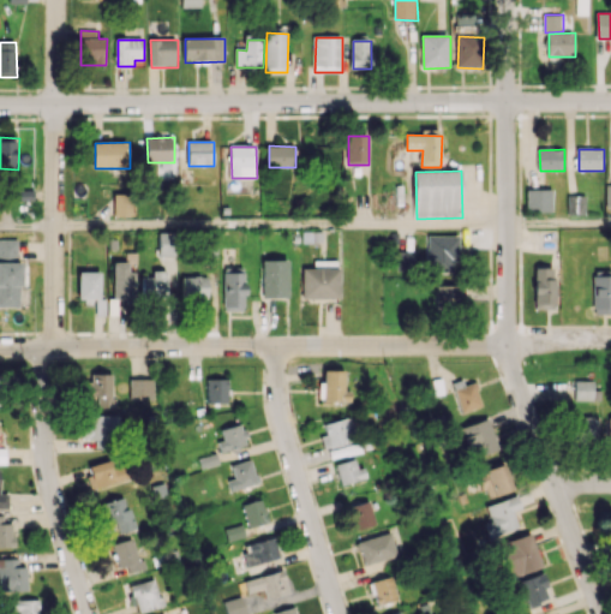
[(553,213),(555,191),(528,190),(528,213),(553,213)]
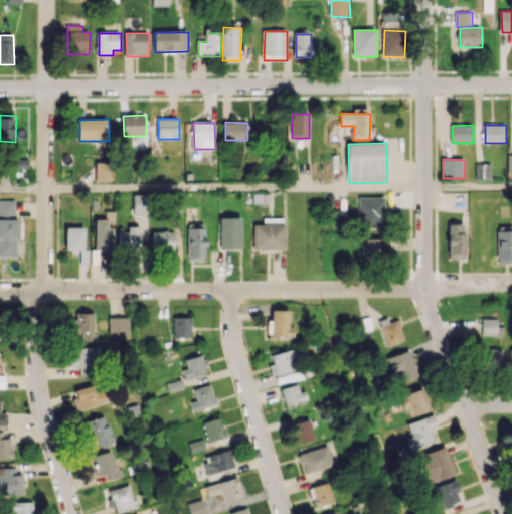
[(98,181),(116,181),(115,163),(97,163),(98,181)]
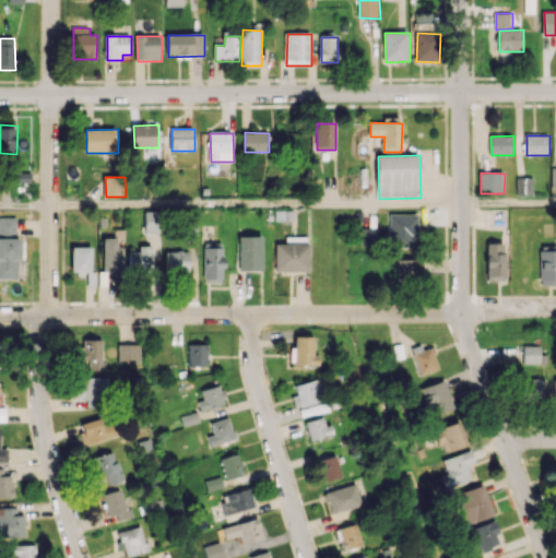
[(519,197),(535,196),(535,178),(519,178),(519,197)]
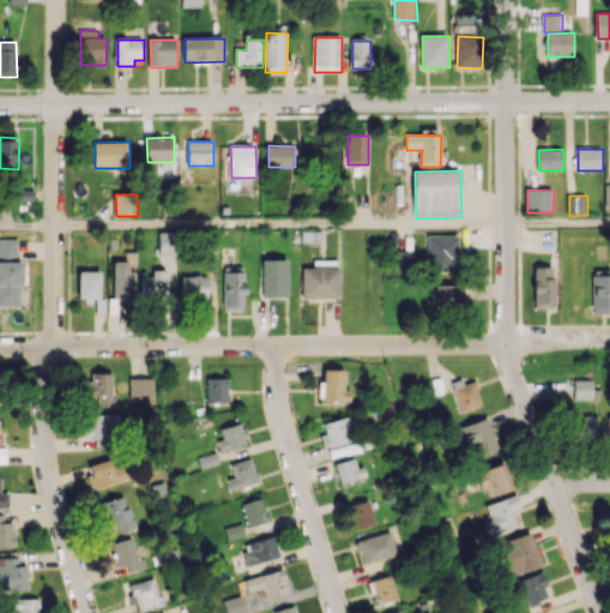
[(161,256),(176,256),(176,233),(161,233),(161,256)]
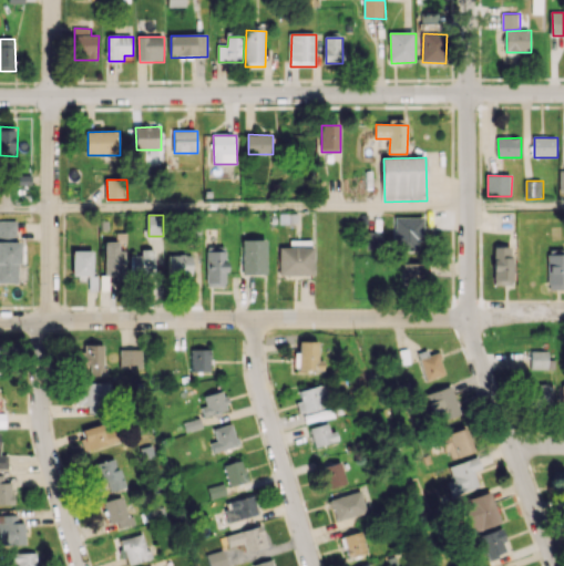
[(398,217),(397,249),(423,250),(424,218),(398,217)]
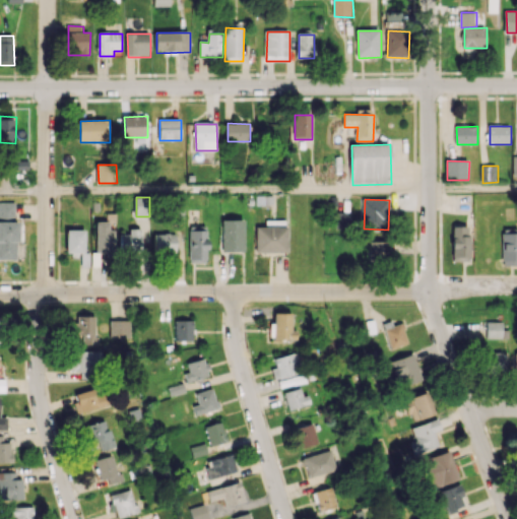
[(0,210),(0,216),(17,217),(17,203),(0,203),(0,210)]
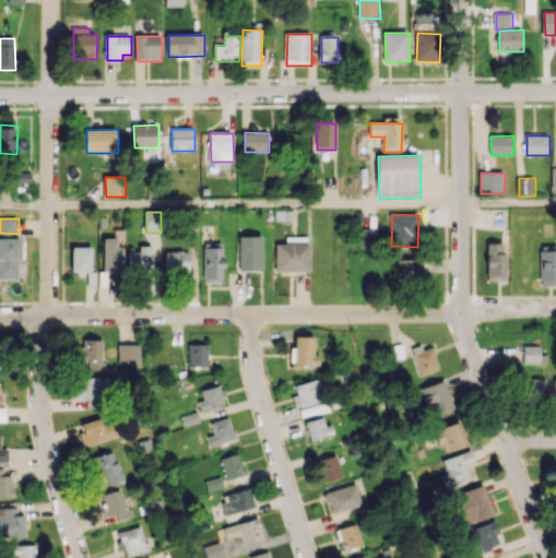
[(364,248),(379,247),(378,229),(364,229),(364,248)]
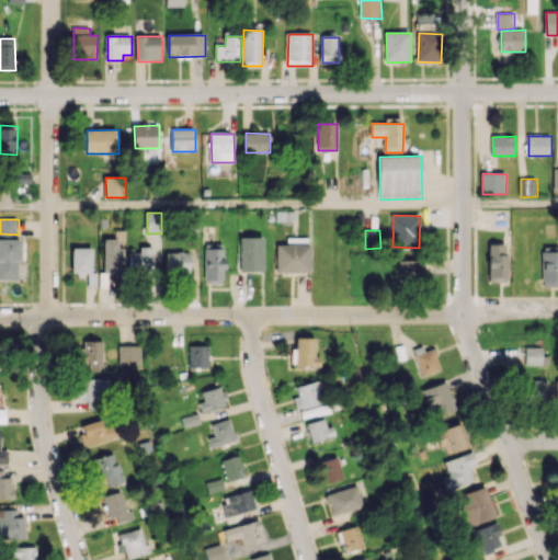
[(116,231),(116,239),(104,240),(105,273),(127,273),(125,231),(116,231)]
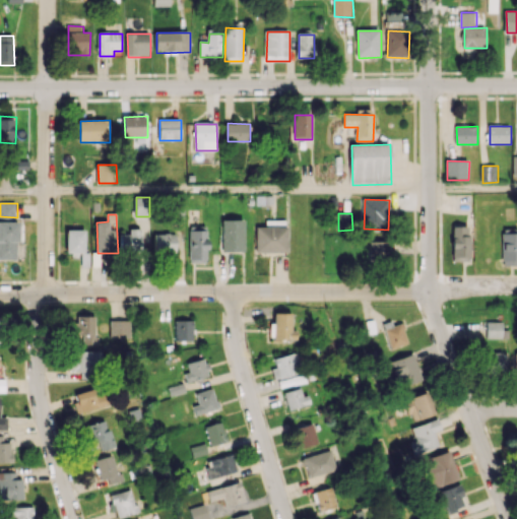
[(246,252),(245,220),(223,220),(224,252),(246,252)]
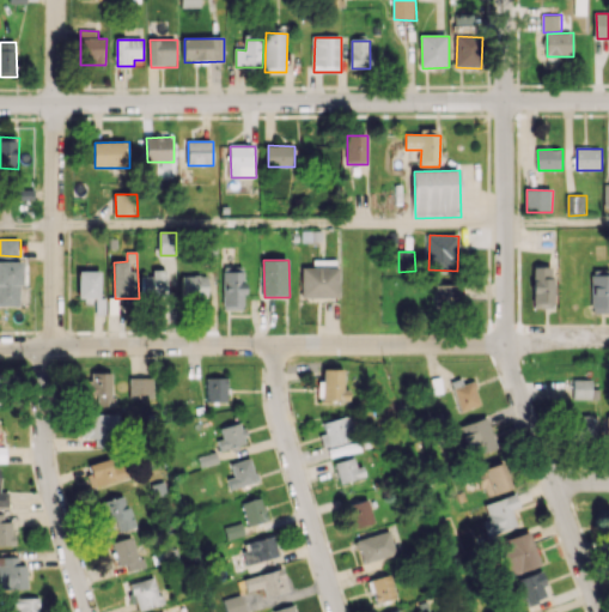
[(303,268),(304,298),(340,298),(340,260),(316,261),(316,268),(303,268)]
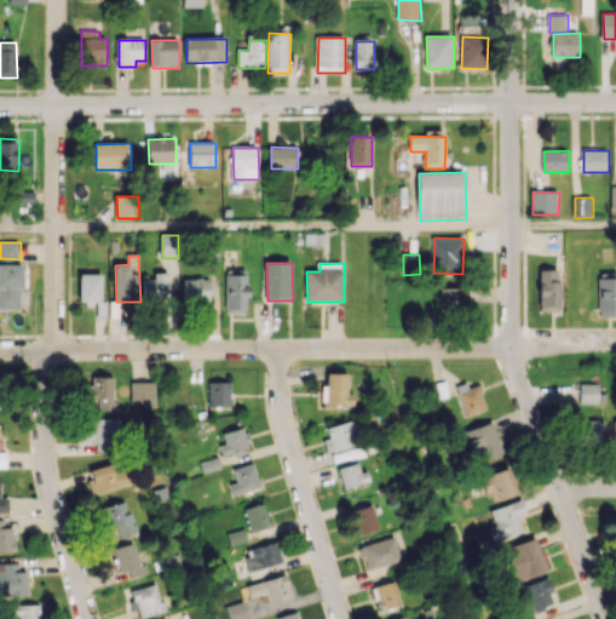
[(0,310),(22,310),(23,265),(0,264),(0,310)]
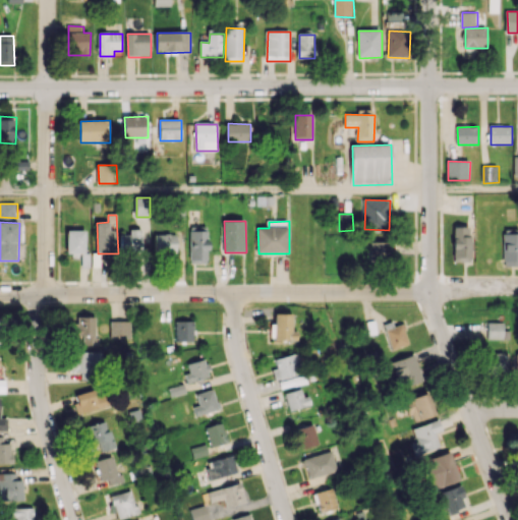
[(209,227),(191,227),(191,264),(209,265),(209,227)]
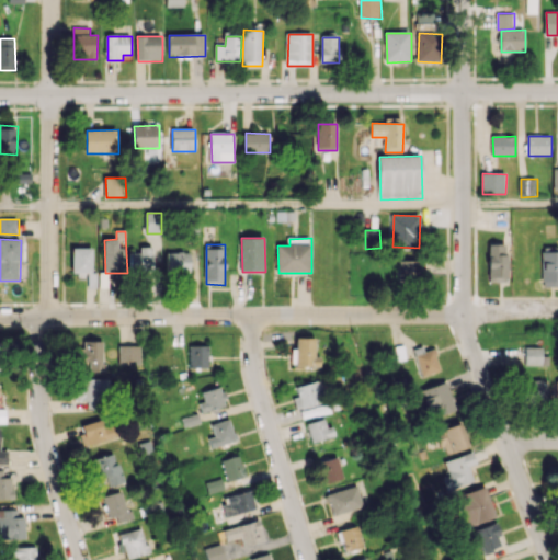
[(490,282),(510,282),(508,244),(489,246),(490,282)]
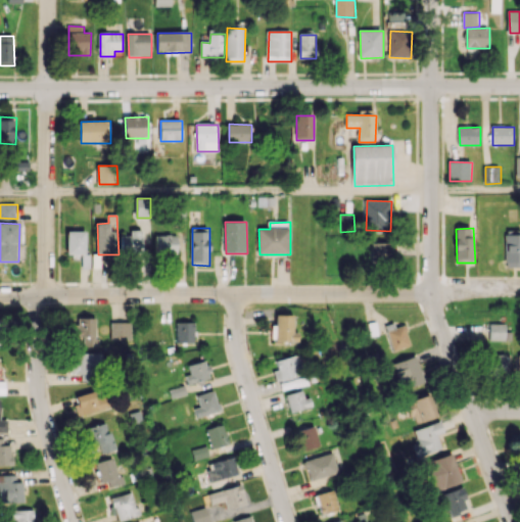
[(122,254),(143,254),(143,231),(132,231),(132,236),(122,236),(122,254)]
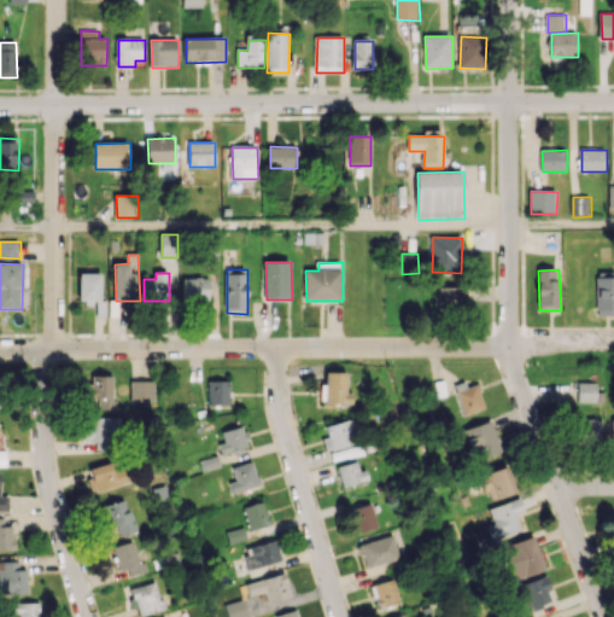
[(103,274),(81,274),(81,303),(104,303),(103,274)]
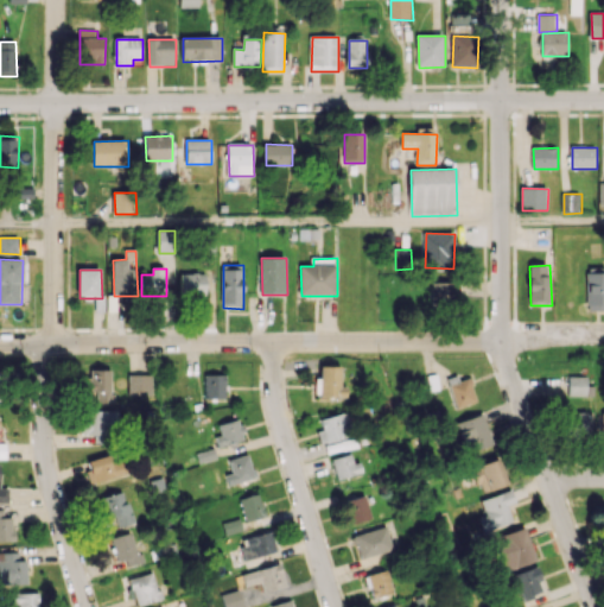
[(603,272),(589,273),(589,311),(603,310),(603,272)]
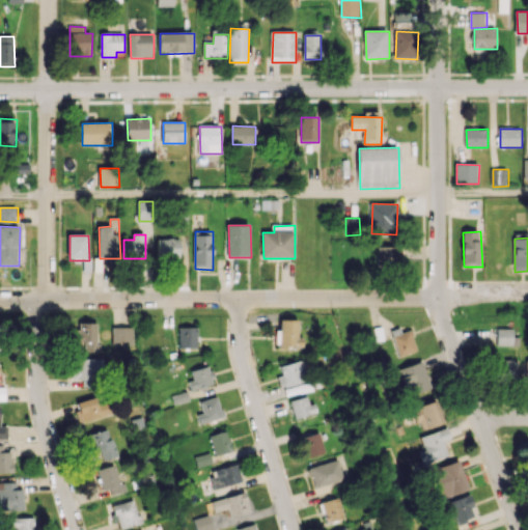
[(181,258),(181,239),(159,239),(159,259),(181,258)]
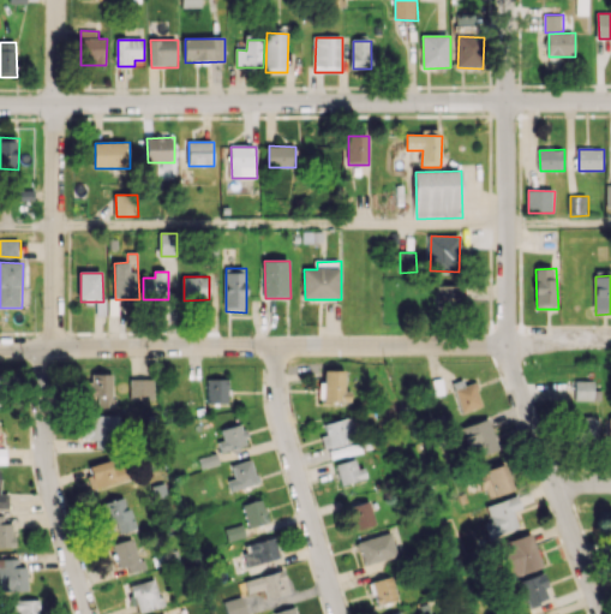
[(461,286),(438,286),(438,308),(461,308),(461,286)]
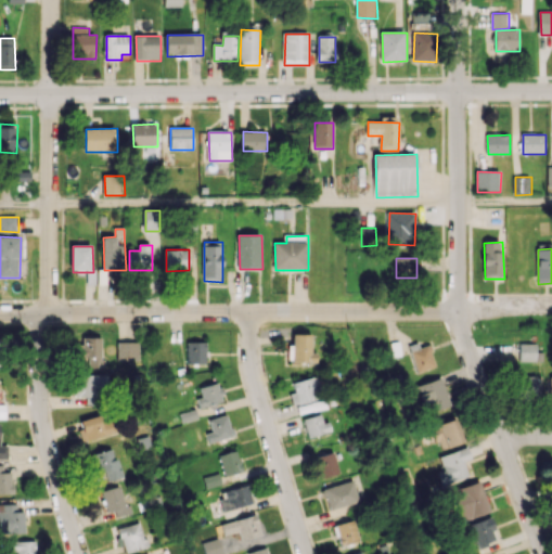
[(312,353),(312,334),(294,334),(294,346),(290,346),(290,362),(318,363),(318,353),(312,353)]
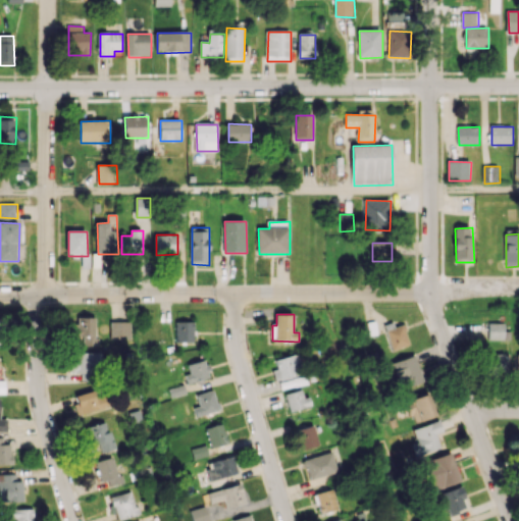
[(98,317),(79,318),(80,347),(98,347),(98,317)]
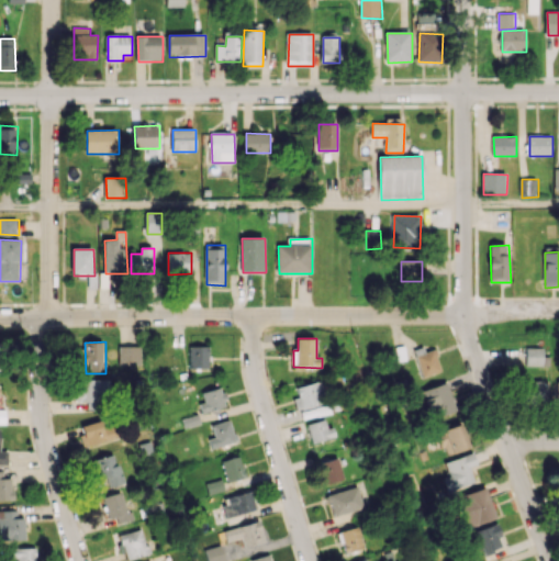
[(143,366),(142,347),(121,347),(121,366),(143,366)]
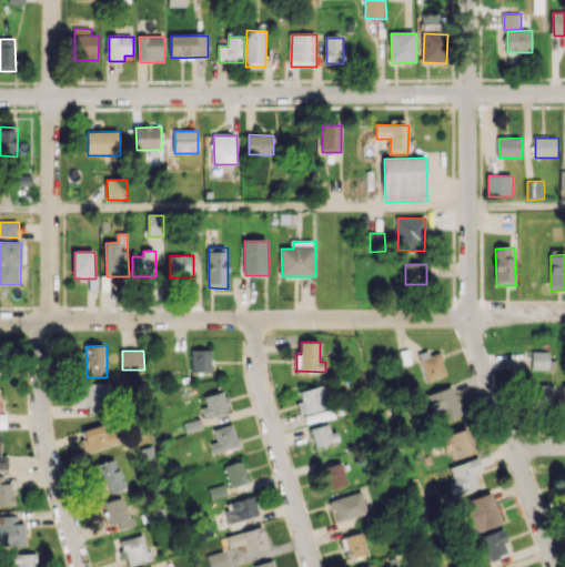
[(212,351),(194,351),(193,373),(212,373),(212,351)]
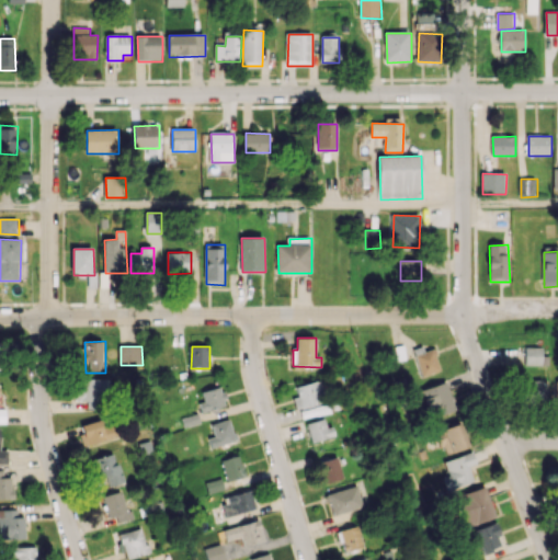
[(526,366),(544,366),(544,347),(527,347),(526,366)]
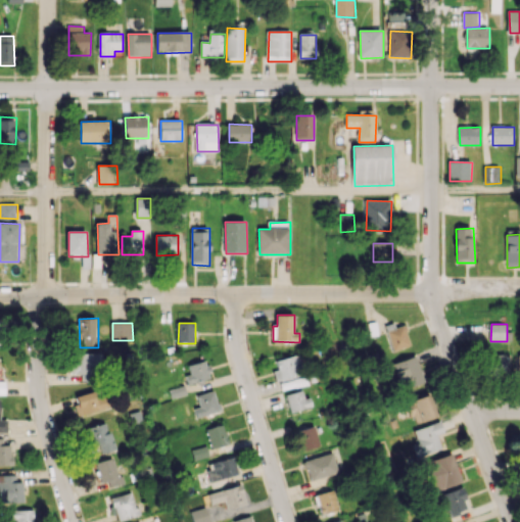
[(411,346),(406,327),(389,330),(394,350),(411,346)]
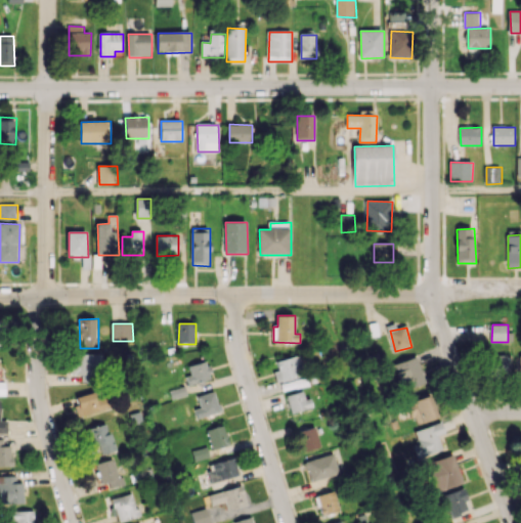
[(101,355),(74,354),(73,376),(83,376),(83,382),(100,382),(101,355)]
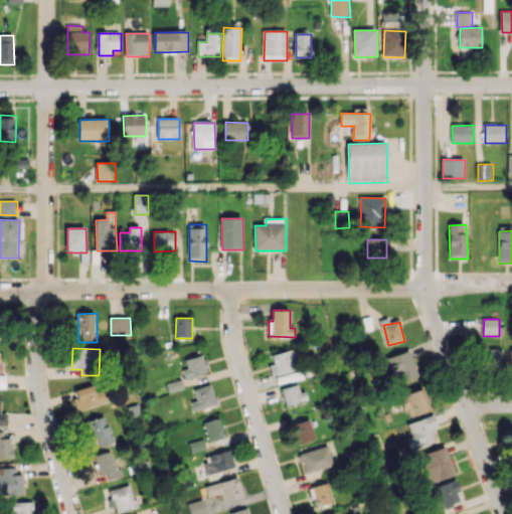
[(500,362),(500,350),(484,349),(484,361),(500,362)]
